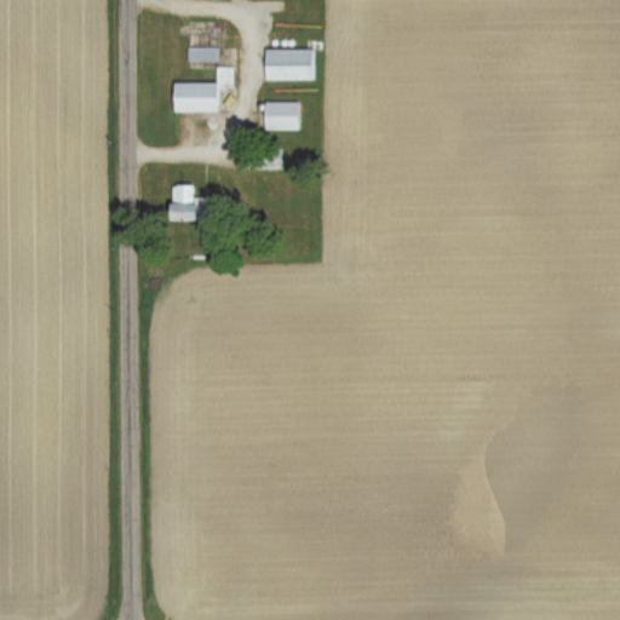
[(264,79),(313,79),(313,47),(264,47),(264,79)]
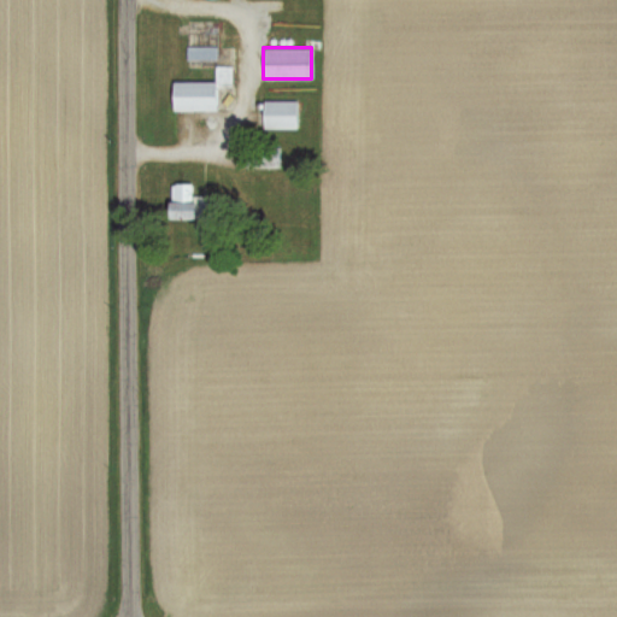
[(172,82),(172,111),(217,111),(217,86),(233,86),(233,66),(215,66),(215,82),(172,82)]
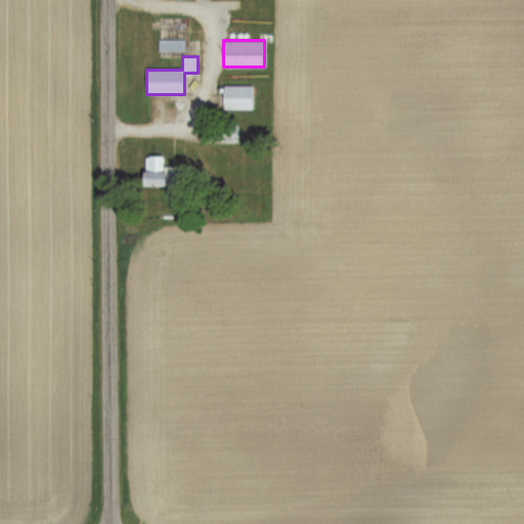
[(253,85),(222,85),(222,110),(253,110),(253,85)]
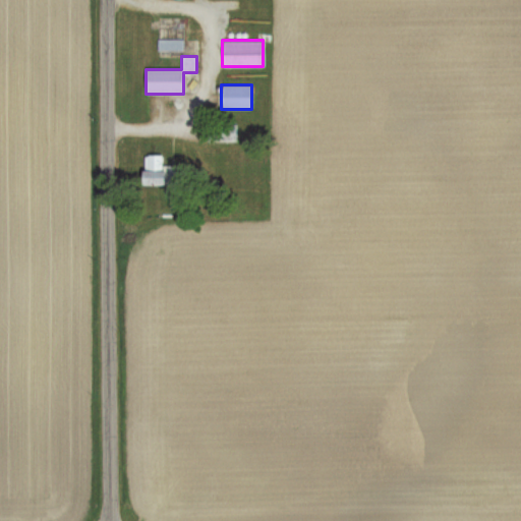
[(235,140),(235,124),(207,124),(207,140),(235,140)]
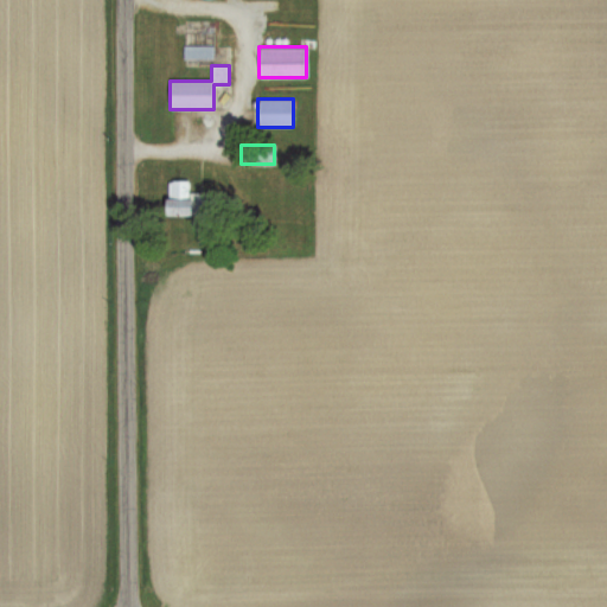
[(189,180),(166,180),(166,213),(202,213),(202,192),(189,192),(189,180)]
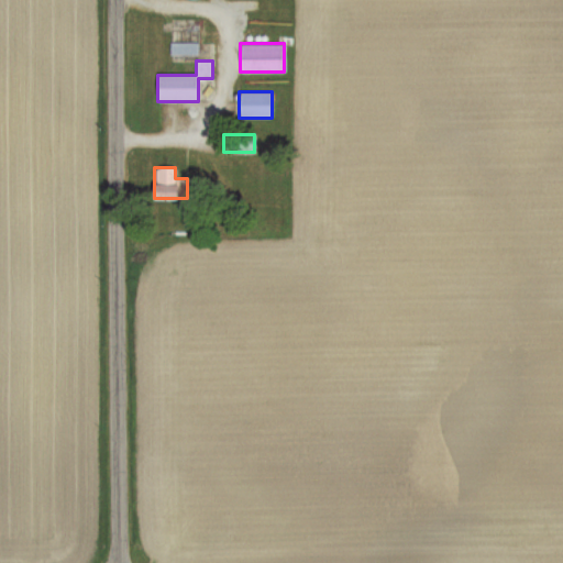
All buildings are outlined.
